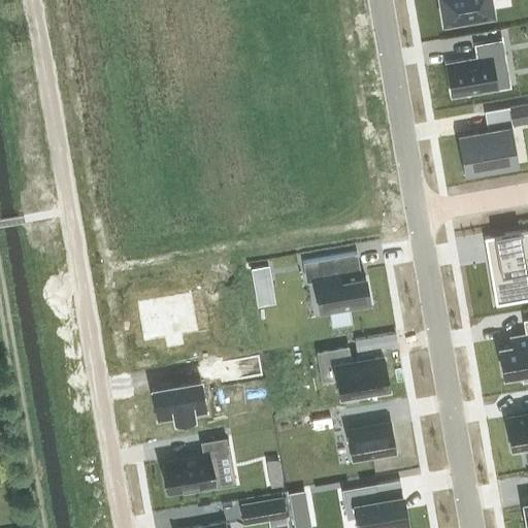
[(437,0),(442,26),(467,22),(466,17),(492,12),(489,0),(437,0)]
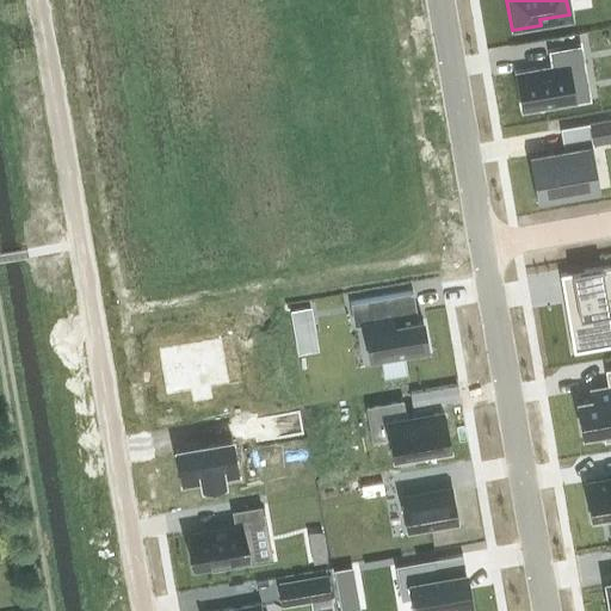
[(551,67),(516,73),(522,111),(575,102),(569,69),(584,67),(580,47),(549,53),(551,67)]
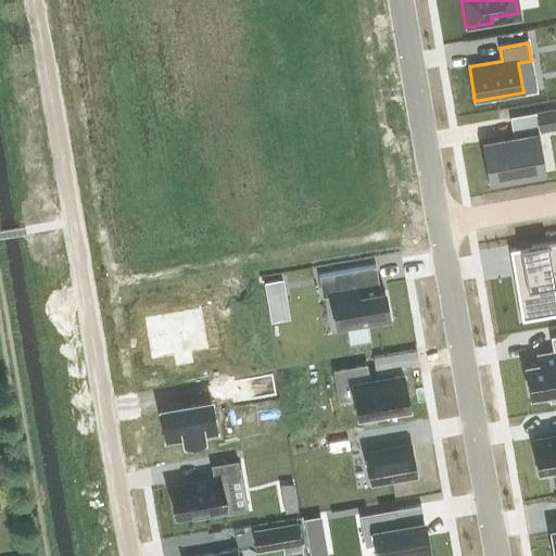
[(555,109),(535,113),(539,131),(555,128),(555,109)]
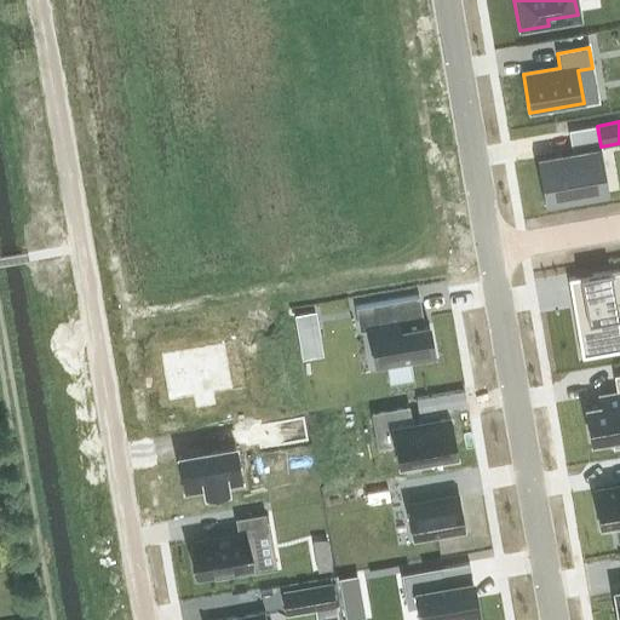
[(592,149),(538,159),(545,205),(601,195),(592,149)]
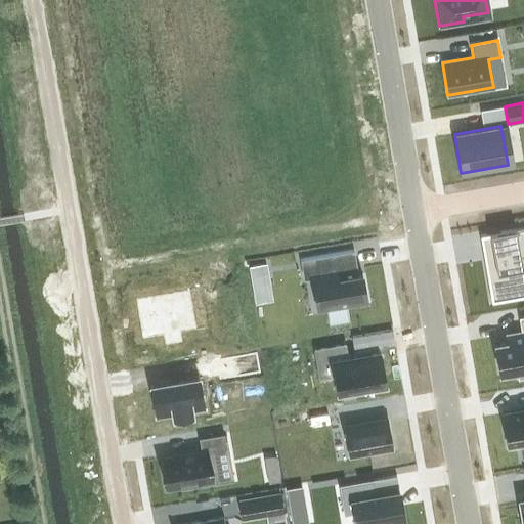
[(504,257),(484,261),(491,302),(523,296),(523,277),(521,257),(523,256),(523,227),(499,231),(504,257)]
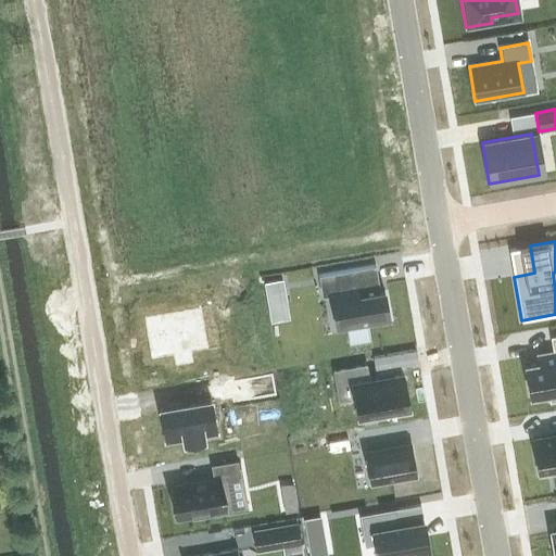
[(374,266),(317,276),(317,278),(332,275),(336,293),(329,294),(336,329),(389,320),(384,291),(379,292),(374,266)]
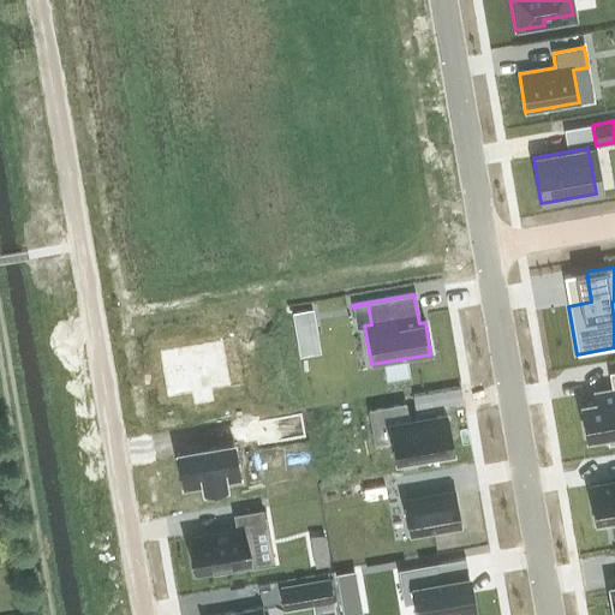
[(215,330),(181,336),(187,372),(163,376),(171,417),(234,406),(226,363),(221,364),(215,330)]
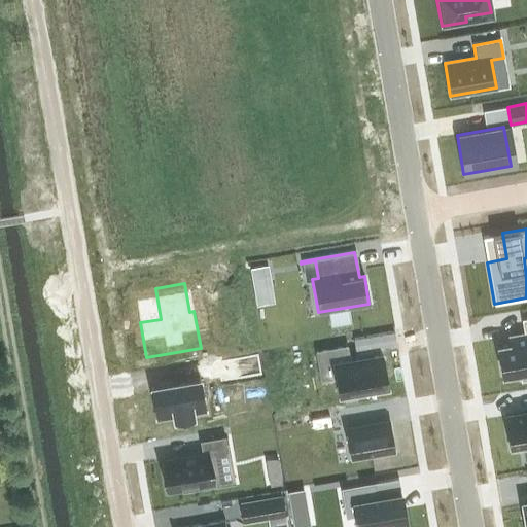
[(511,345),(498,347),(500,361),(499,361),(502,375),(521,372),(522,377),(526,375),(526,319),(523,320),(525,334),(510,337),(511,345)]
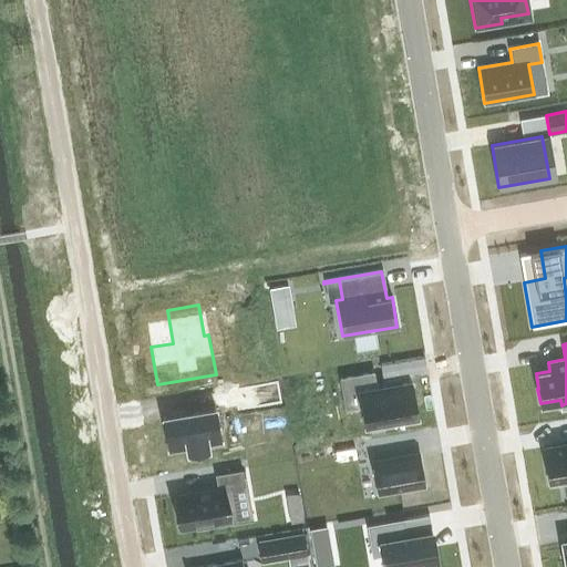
[(373,371),(339,378),(344,410),(362,406),(366,429),(370,428),(371,431),(384,429),(383,425),(418,419),(411,383),(377,389),(373,371)]
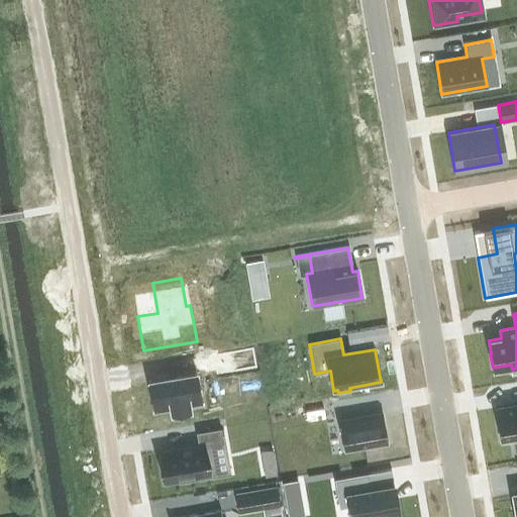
[(196,372),(148,380),(153,412),(170,409),(171,413),(190,410),(190,405),(201,403),(196,372)]
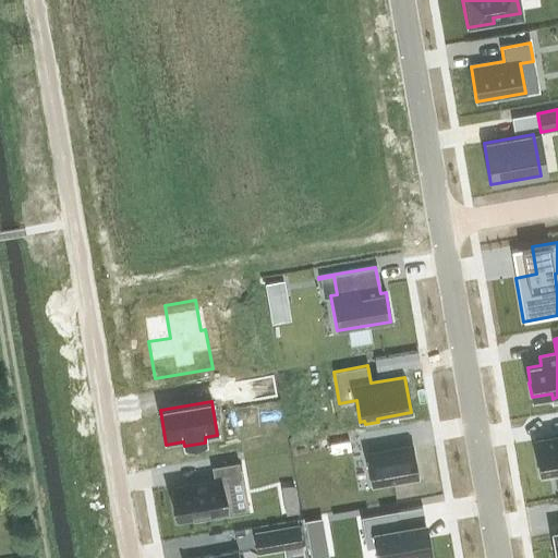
[(557,435),(535,439),(541,475),(557,472),(557,435)]
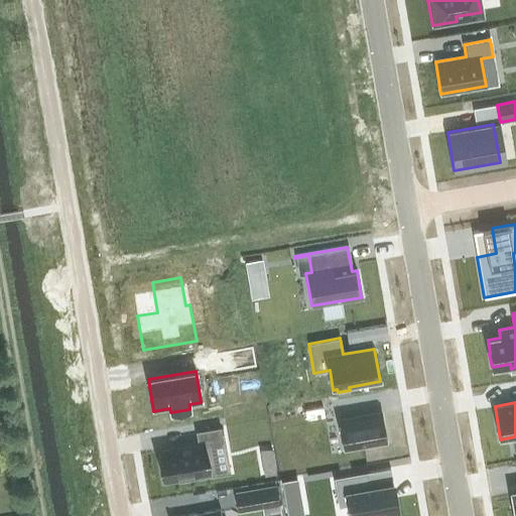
[(344,449),(386,442),(381,412),(339,420),(344,449)]
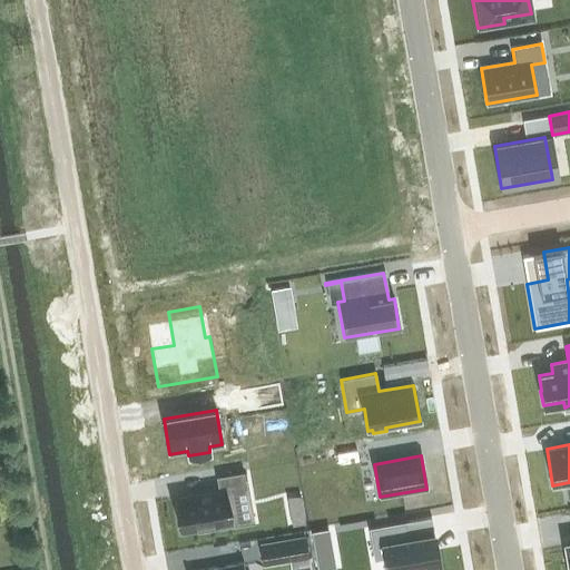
[(218,491),(176,498),(183,532),(238,522),(233,491),(246,489),(243,472),(216,477),(218,491)]
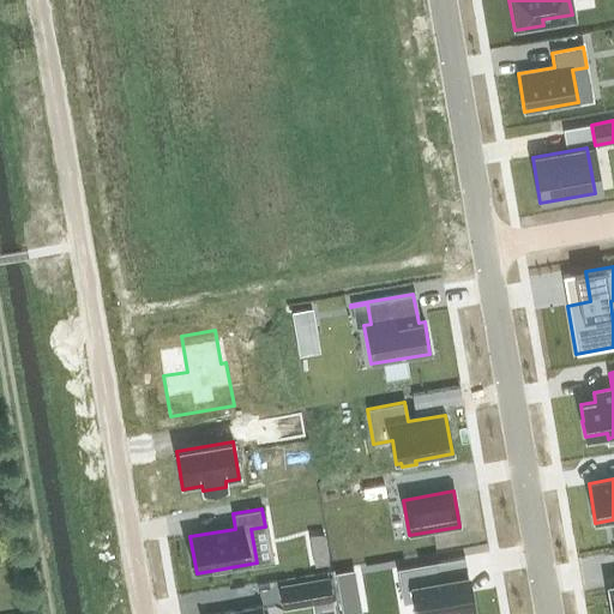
[(437,563),(397,569),(403,603),(404,603),(404,601),(414,599),(416,613),(474,613),(471,593),(469,594),(467,577),(440,582),(437,563)]
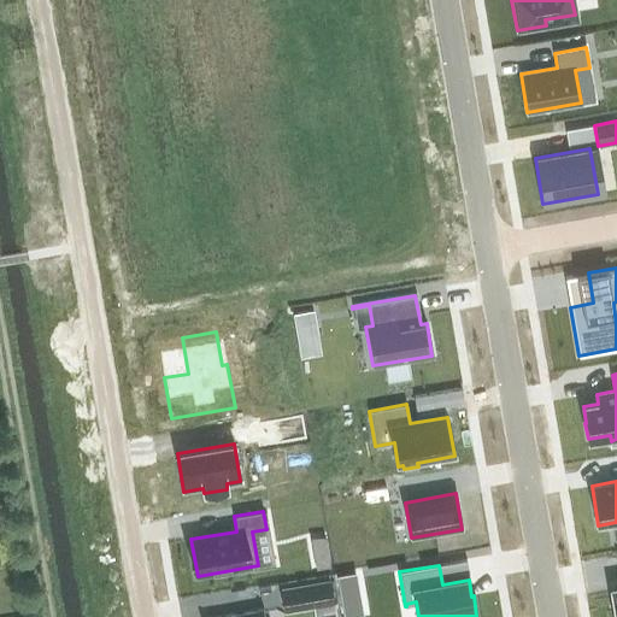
[(329,581),(281,588),(285,611),(333,604),(329,581)]
